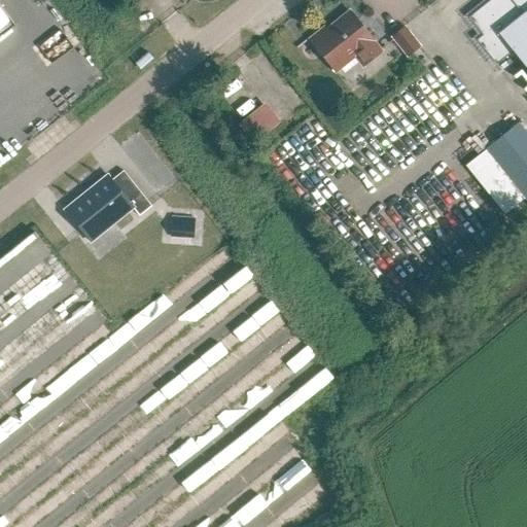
[(526,69),(526,0),(490,0),(468,19),(482,36),(476,40),(496,66),(513,53),(526,69)]
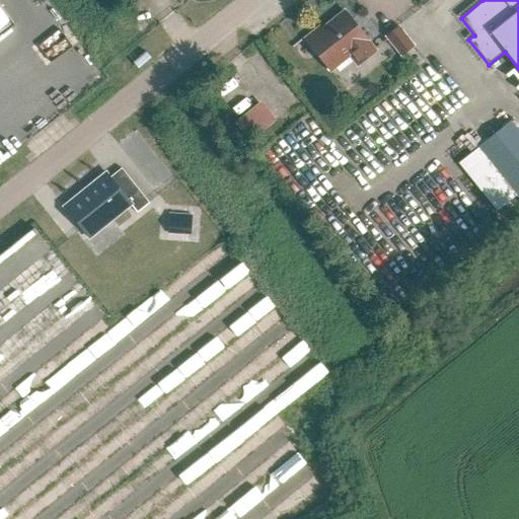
[(0,35),(14,24),(0,5),(0,35)]
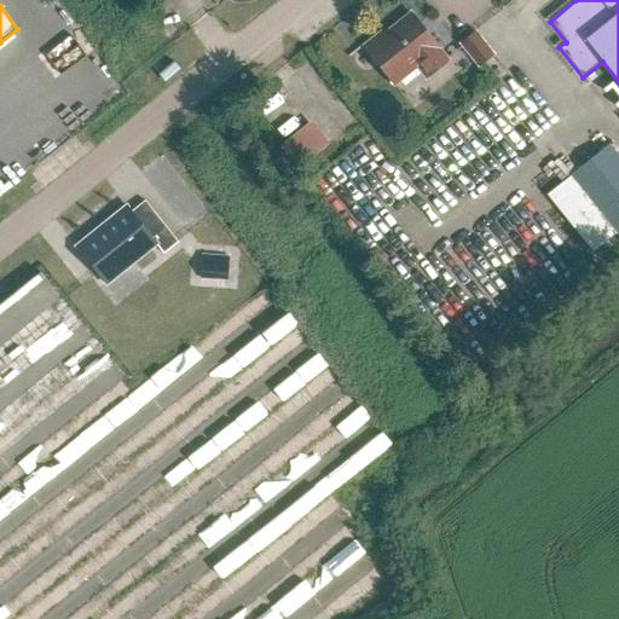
[(426,80),(449,62),(411,13),(385,35),(382,32),(363,47),(394,86),(417,68),(426,80)]
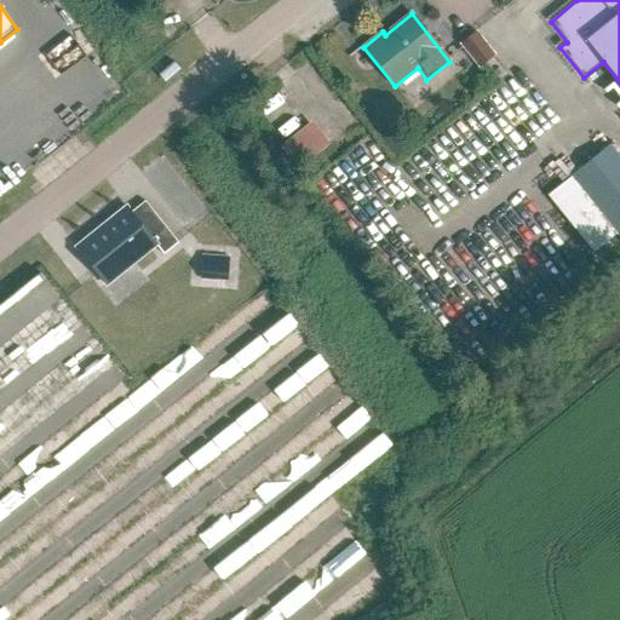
[(480,67),(494,56),(476,33),(461,45),(480,67)]
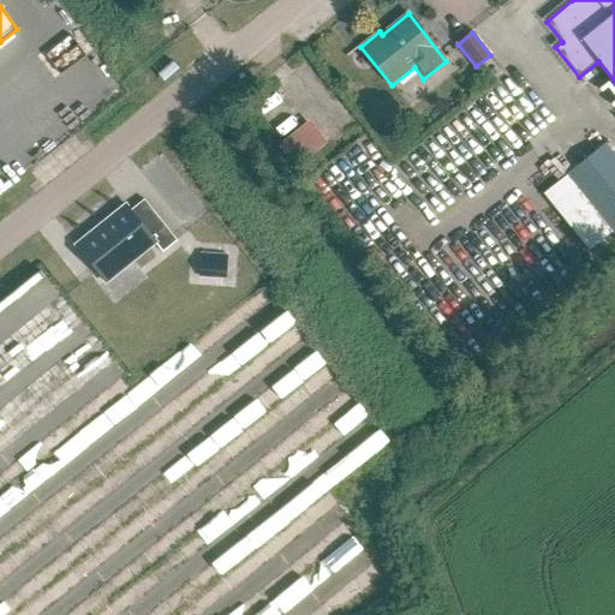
[(310,121),(278,148),(296,169),(328,144),(310,121)]
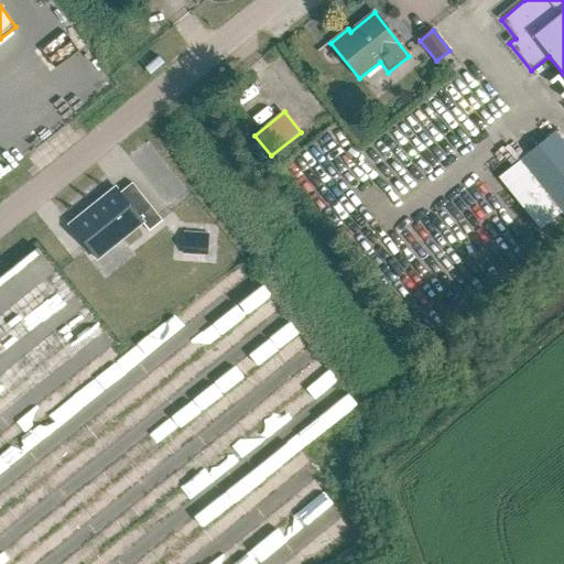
[(563,143),(555,133),(520,161),(563,215),(563,143)]
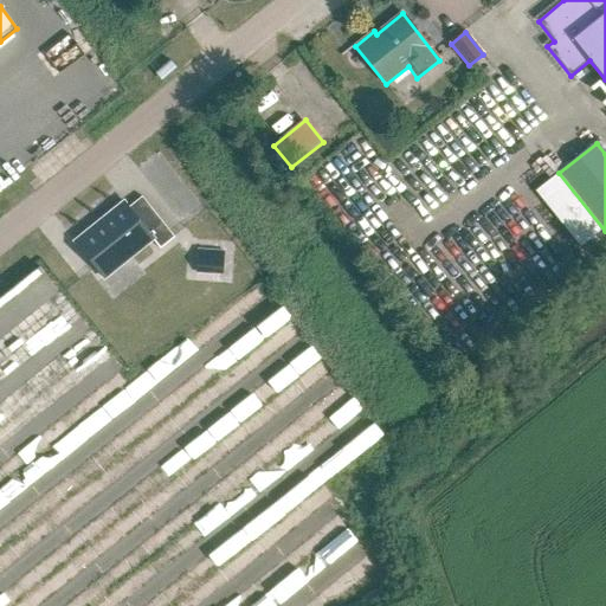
[(161,250),(174,238),(142,198),(129,208),(126,204),(76,244),(103,278),(153,239),(161,250)]
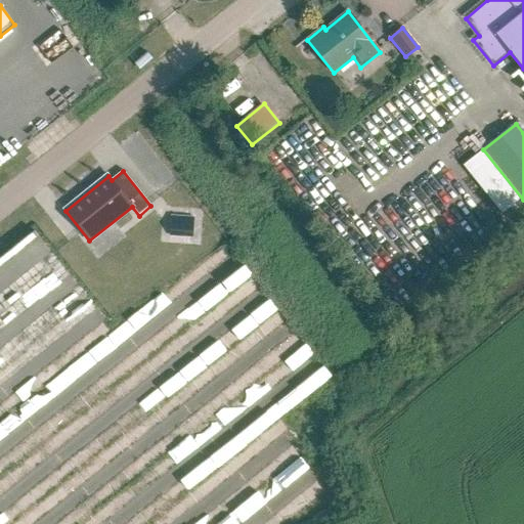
[(192,238),(193,217),(170,216),(169,237),(192,238)]
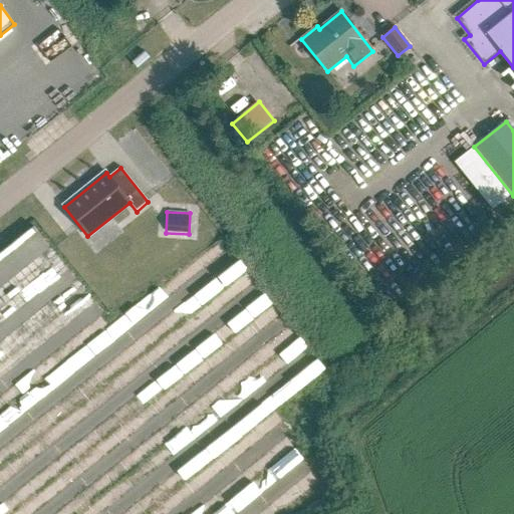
[(240,351),(256,374),(176,430),(184,442),(293,365),(297,370),(289,375),(297,388),(323,368),(311,351),(307,354),(240,258),(180,300),(192,317),(96,383),(105,397),(210,323),(216,331),(185,353),(193,364),(225,343),(234,355),(240,351)]
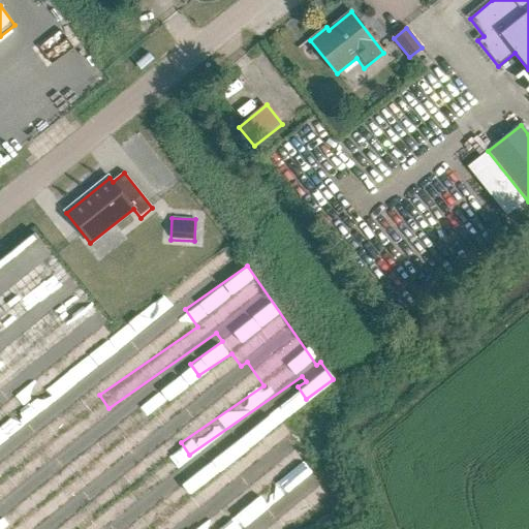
[(0,441),(61,405),(44,377),(0,404),(0,441)]
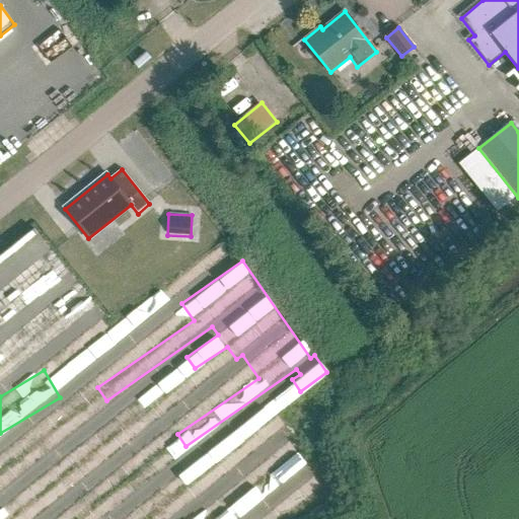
[(280,518),(323,488),(279,429),(286,424),(277,412),(289,402),(282,393),(154,489),(173,514),(182,507),(190,517),(187,518),(280,518)]
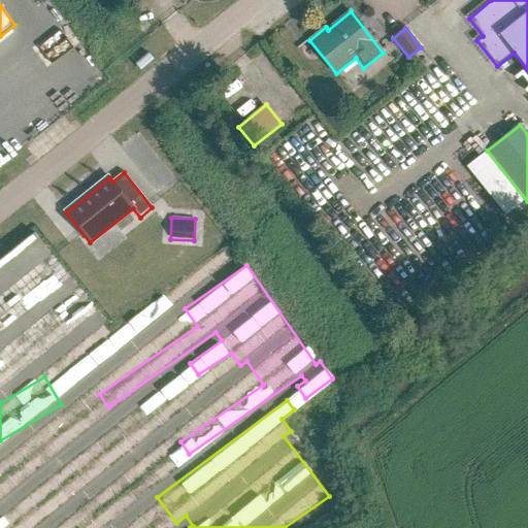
[(0,527),(101,527),(112,520),(95,497),(95,482),(103,482),(103,471),(122,457),(94,420),(94,419),(72,419),(64,425),(58,416),(2,458),(1,458),(0,458),(0,479),(14,468),(14,463),(40,444),(40,488),(50,500),(12,527),(9,527),(0,515),(0,527)]
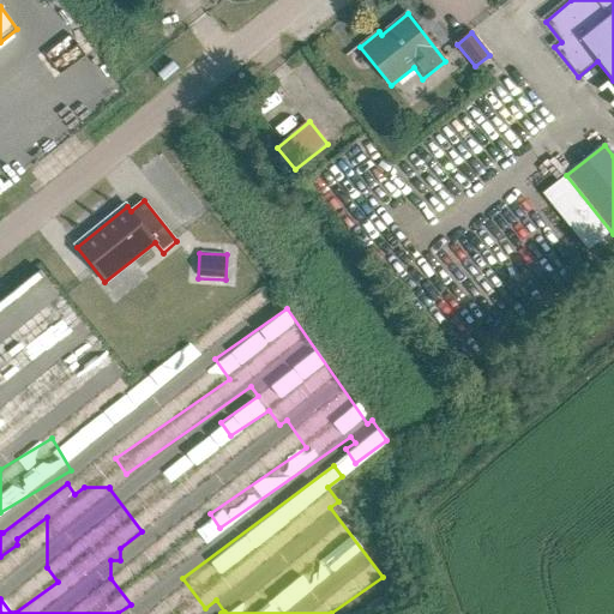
[(24,560),(0,579),(0,588),(18,608),(46,585),(24,560)]
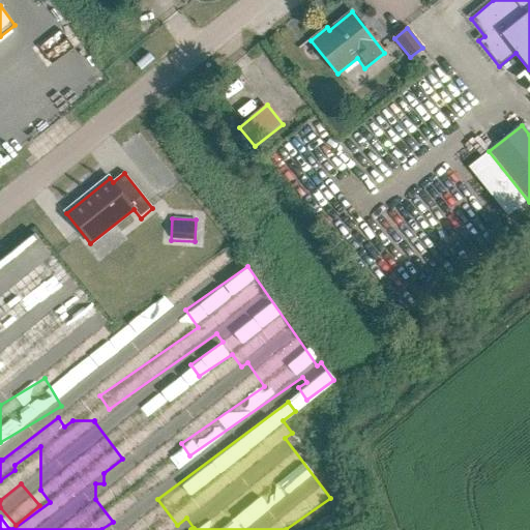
[(151,529),(141,516),(122,529),(151,529)]
